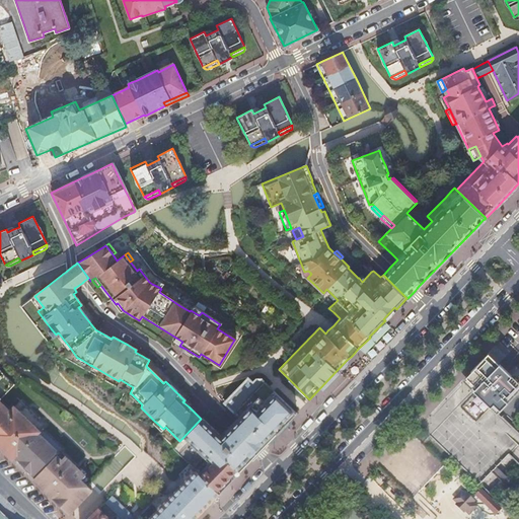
[(334,302),(337,299),(330,293),(327,296),(334,302)]
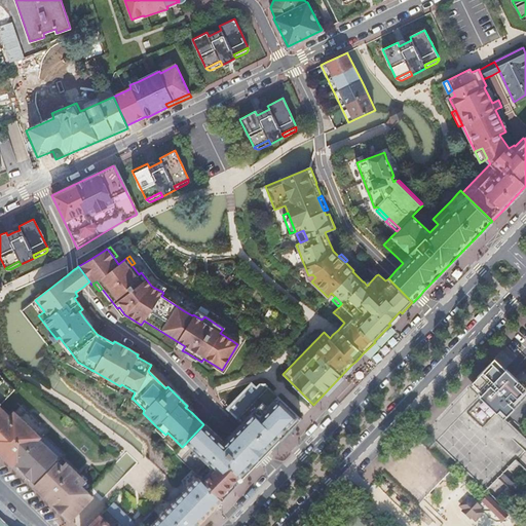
[(185,306),(173,298),(171,302),(183,310),(185,306)]
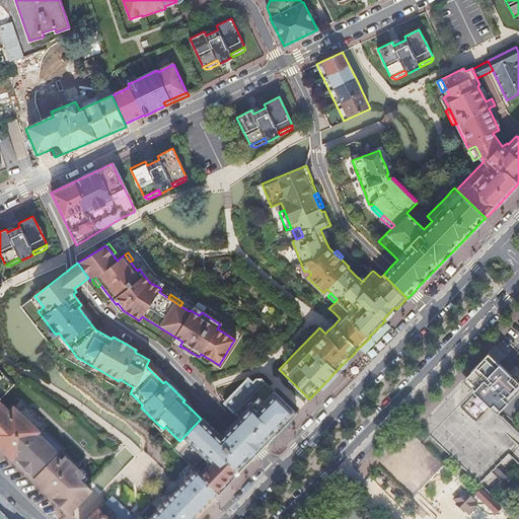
[(29,300),(38,311),(44,307),(34,296),(29,300)]
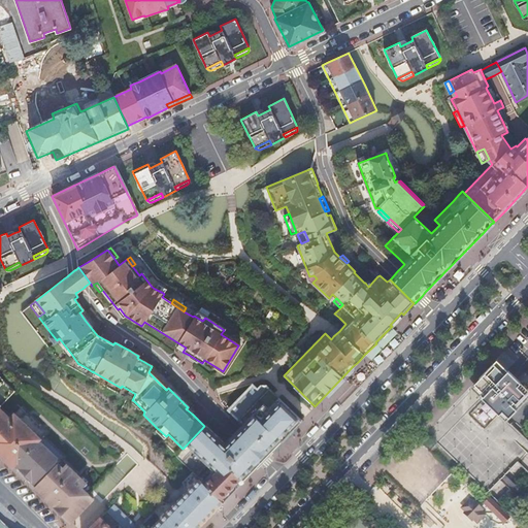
[(118,309),(113,304),(113,305),(112,305),(122,318),(125,316),(120,308),(118,309)]
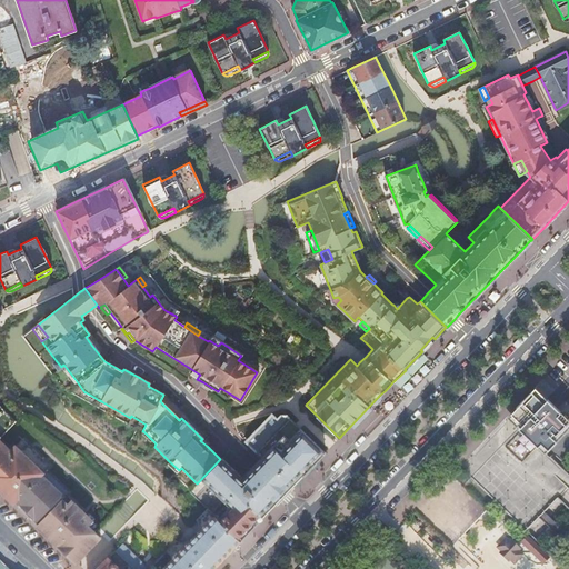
[(211,336),(208,341),(209,340),(218,346),(221,342),(222,342),(211,336)]
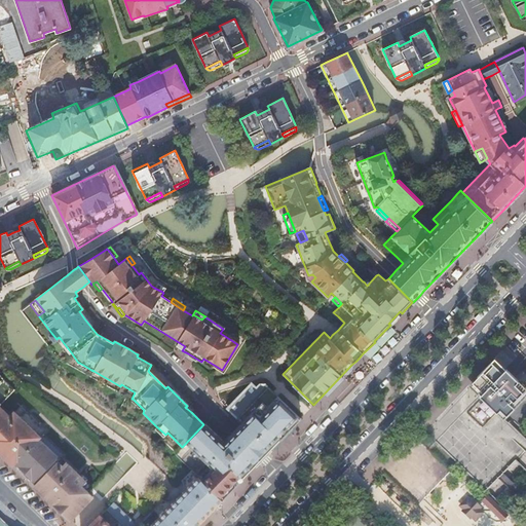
[(58,341),(68,354),(71,352),(60,338),(58,341)]
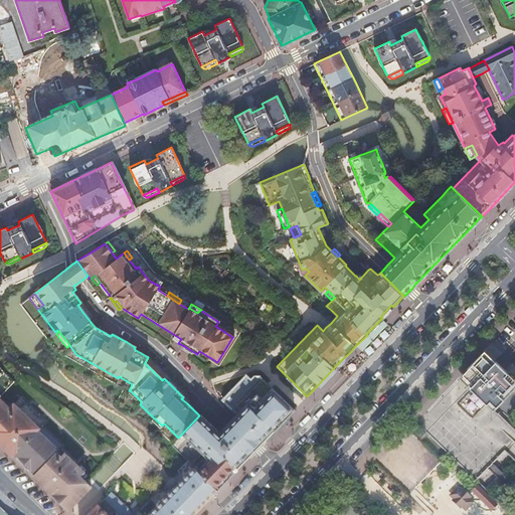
[(181,339),(173,334),(171,338),(178,343),(181,339)]
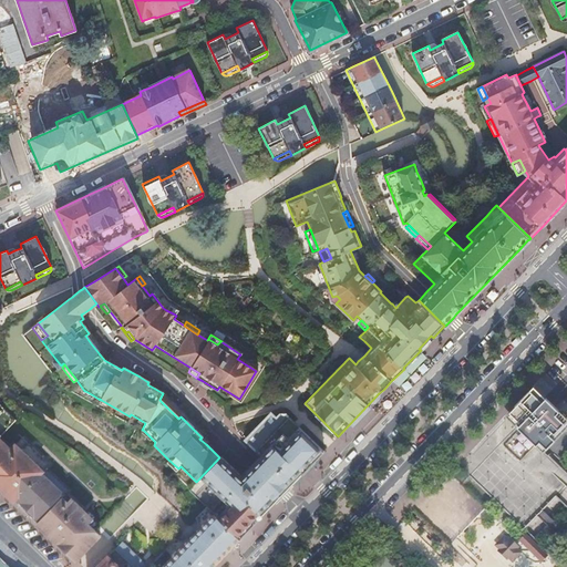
[(532,390),(535,387),(534,385),(531,389),(515,405),(516,405),(509,412),(511,412),(523,400),(532,390)]
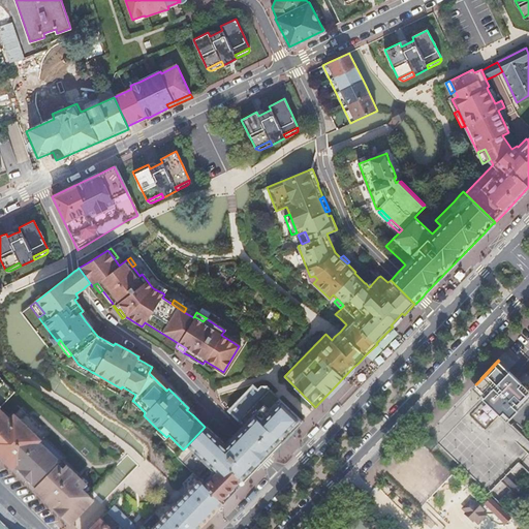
[(215,367),(205,361),(203,364),(212,370),(215,367)]
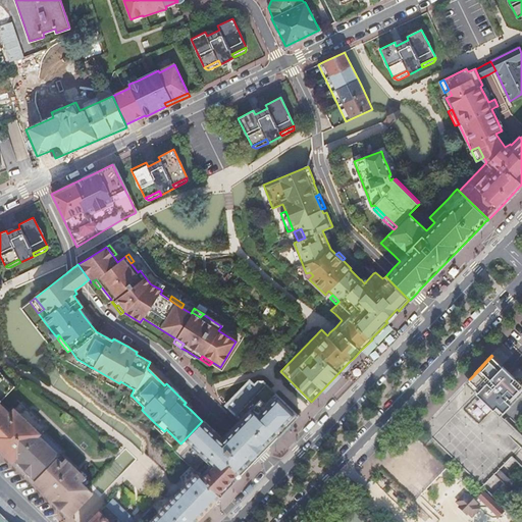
[(503,366),(492,356),(489,359),(481,368),(470,379),(480,389),(476,393),(493,409),(498,406),(504,412),(511,404),(508,401),(519,388),(512,381),(515,378),(503,366)]
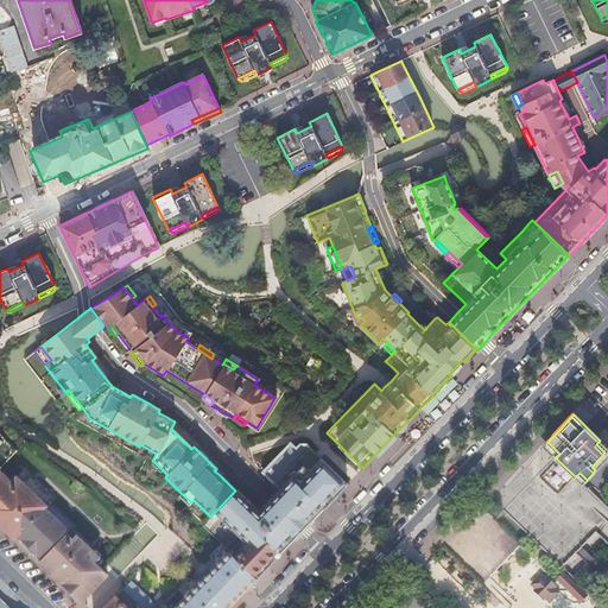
[(0,466),(16,450),(0,435),(0,466)]
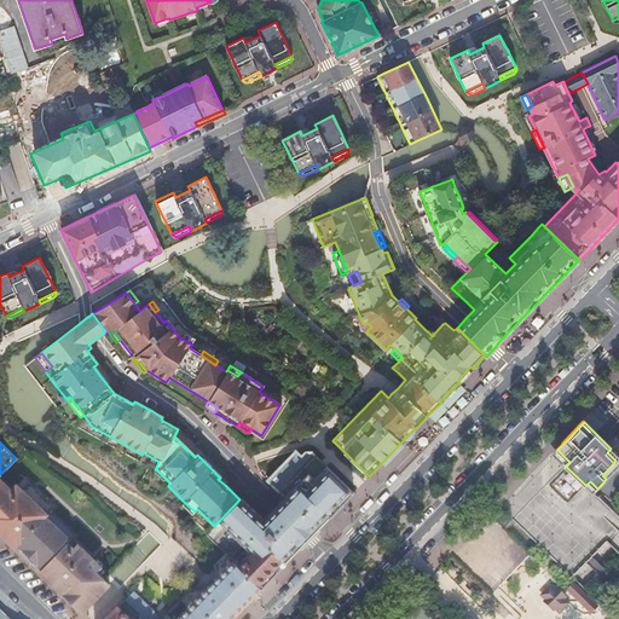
[(618,457),(618,456),(611,449),(607,452),(615,461),(618,457)]
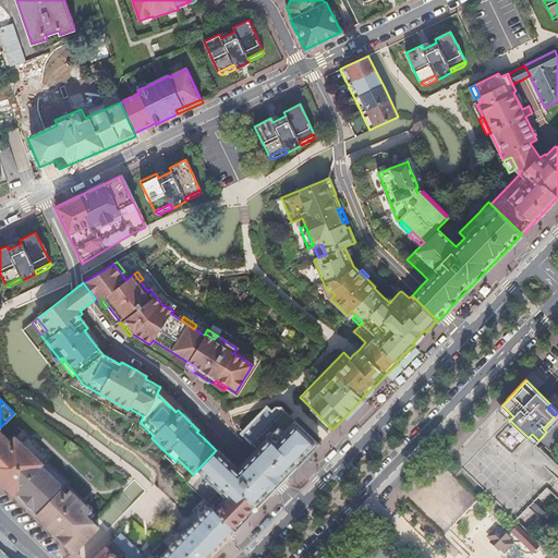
[(502,405),(498,409),(509,420),(513,416),(502,405)]
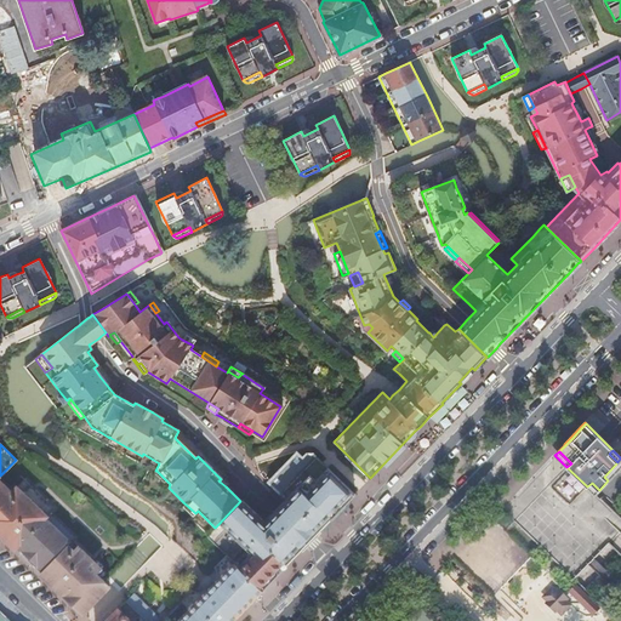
[(233,564),(261,591),(300,551),(311,539),(317,533),(337,512),(353,495),(326,468),(315,457),(279,495),(284,500),(278,507),(267,518),(263,522),(240,501),(218,524),(226,531),(235,540),(243,547),(231,562),(233,564)]
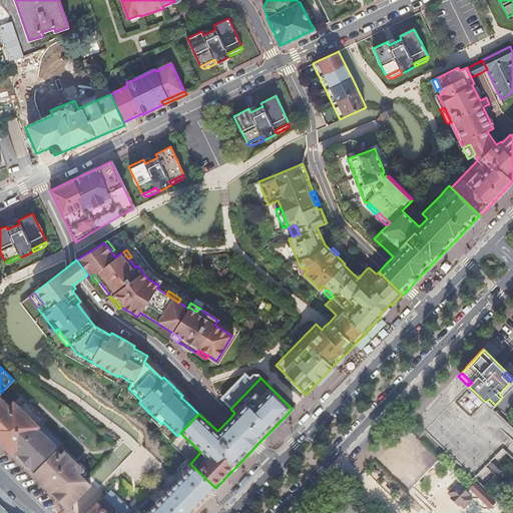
[(134,399),(137,397),(129,389),(127,392),(134,399)]
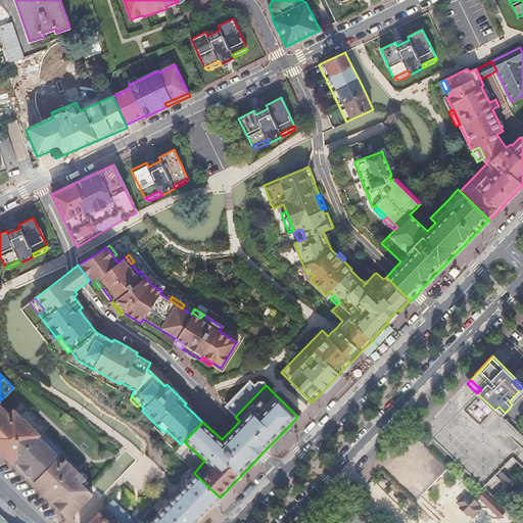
[(0,450),(68,517),(91,494),(80,483),(84,479),(84,478),(79,474),(63,460),(59,456),(61,454),(40,433),(44,428),(19,403),(13,410),(8,415),(0,406),(0,450)]
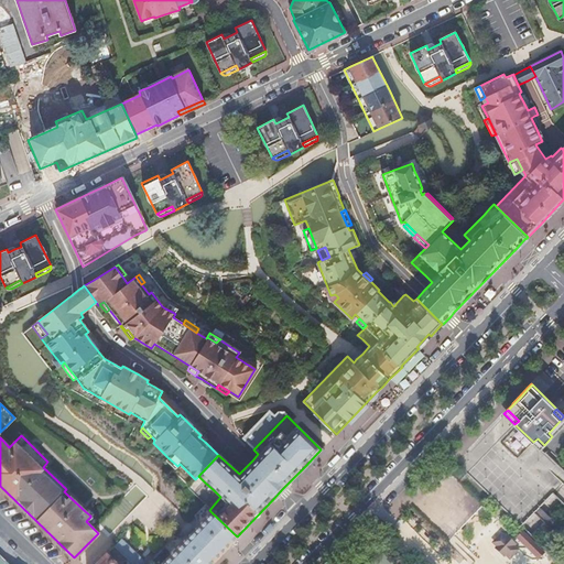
[(538,438),(533,442),(537,445),(540,448),(542,447),(544,445),(538,438)]
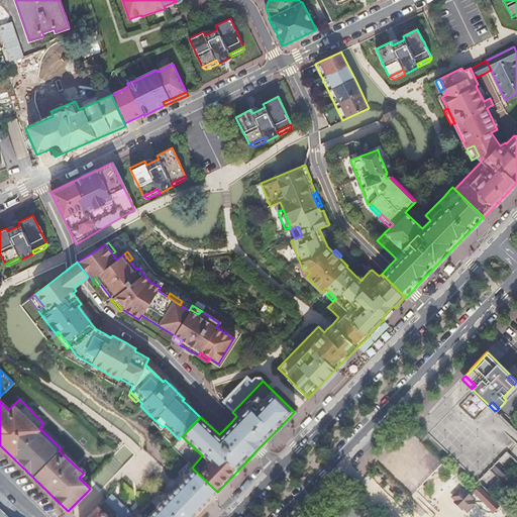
[(71,414),(63,408),(59,413),(67,420),(71,414)]
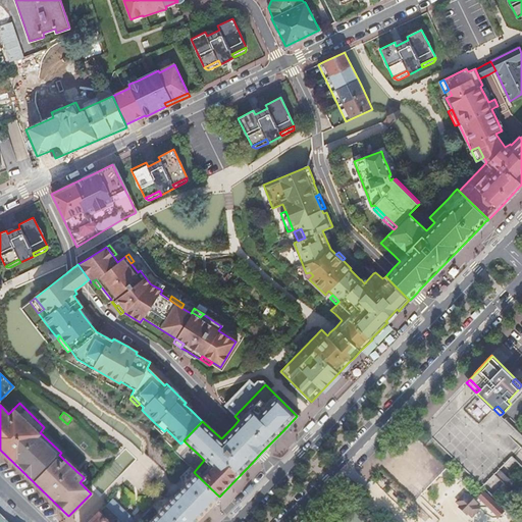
[(161,433),(164,431),(155,423),(153,425),(161,433)]
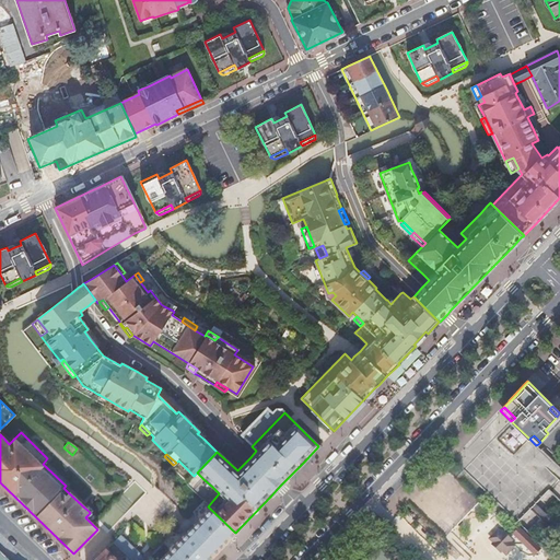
[(209,489),(212,487),(203,479),(201,482),(209,489)]
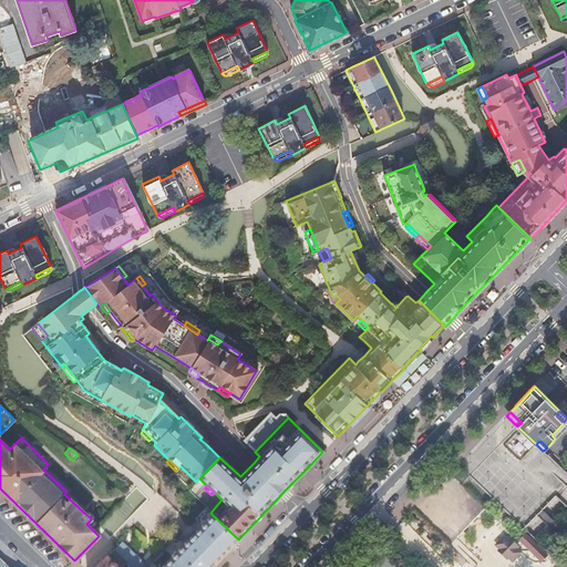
[(145,566),(120,542),(95,566),(210,566),(216,562),(238,539),(213,515),(210,513),(205,507),(194,518),(195,521),(196,523),(196,525),(196,527),(195,529),(189,534),(185,539),(183,540),(181,542),(177,542),(175,540),(174,539),(146,566),(145,566)]
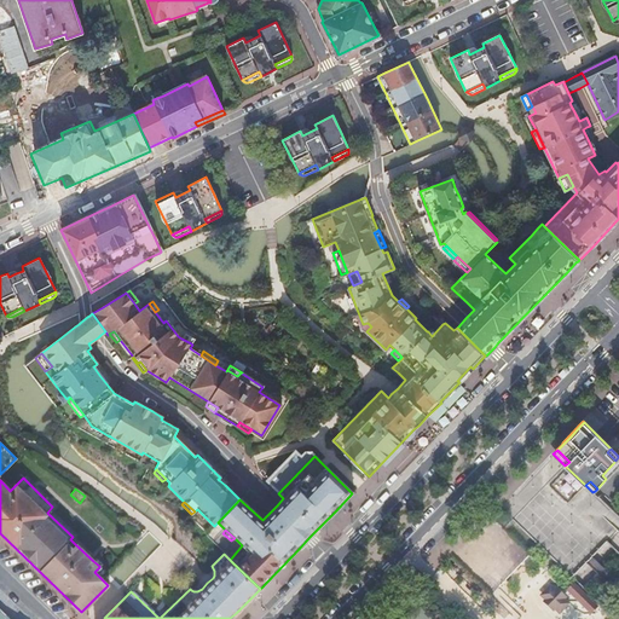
[(555,590),(550,586),(542,595),(547,600),(545,601),(553,609),(555,607),(560,612),(568,603),(563,599),(565,597),(556,589),(555,590)]
